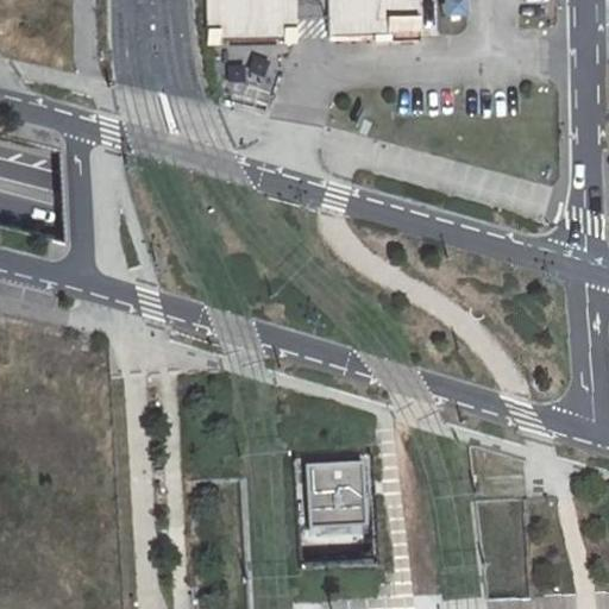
[(294,0),(205,0),(207,44),(296,42),(296,36),(294,0)]
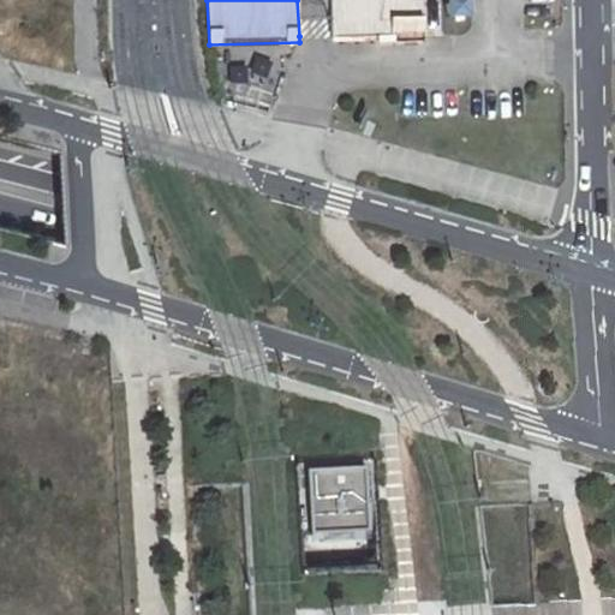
[(330,0),(332,41),(399,40),(423,39),(422,19),(421,0),(330,0)]
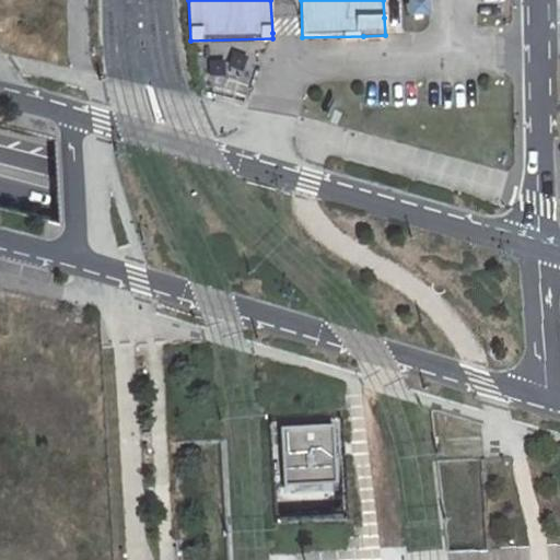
[(404,18),(403,0),(383,0),(384,18),(404,18)]
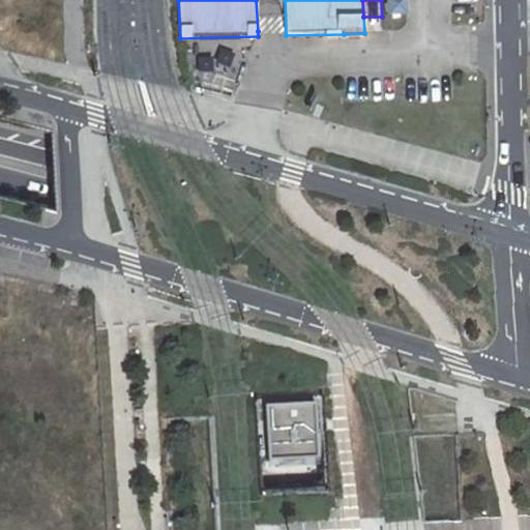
[(188,69),(202,66),(196,39),(182,41),(188,69)]
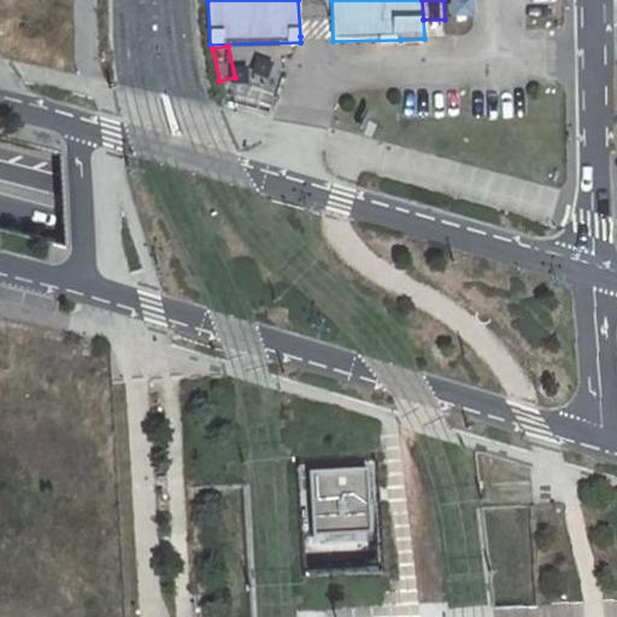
[(366,469),(311,470),(313,535),(370,532),(366,469)]
